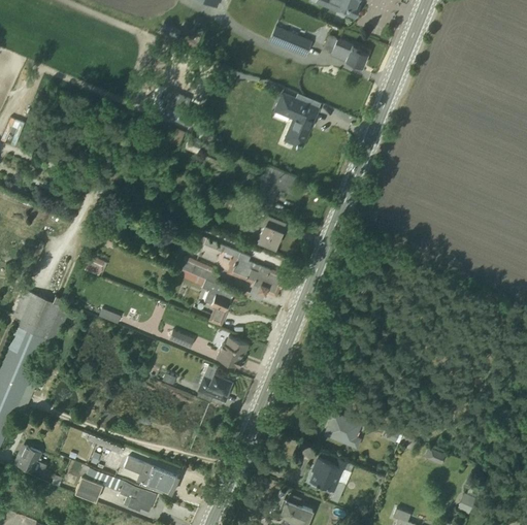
[(344,15),(344,14),(355,19),(356,17),(358,14),(359,10),(358,9),(359,7),(356,5),(357,1),(359,1),(359,0),(316,0),(315,3),(339,12),(340,14),(341,14),(342,15),(344,15)]
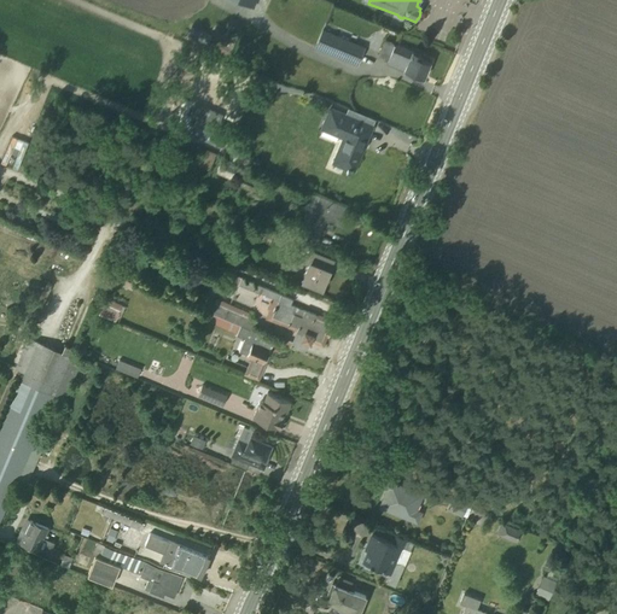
[(192,30),(188,40),(205,47),(210,37),(192,30)]
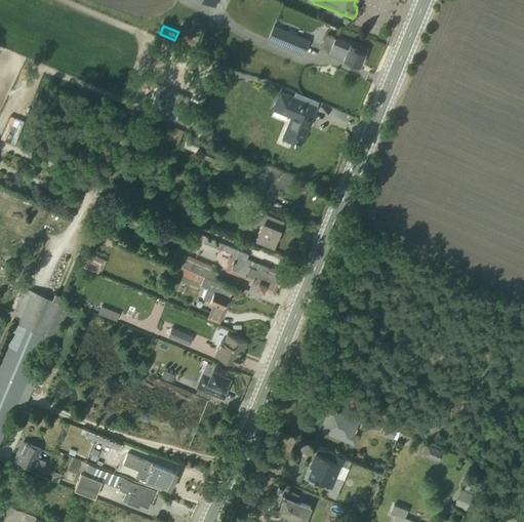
[(282,27),(274,45),(304,57),(309,45),(303,43),(306,37),(282,27)]
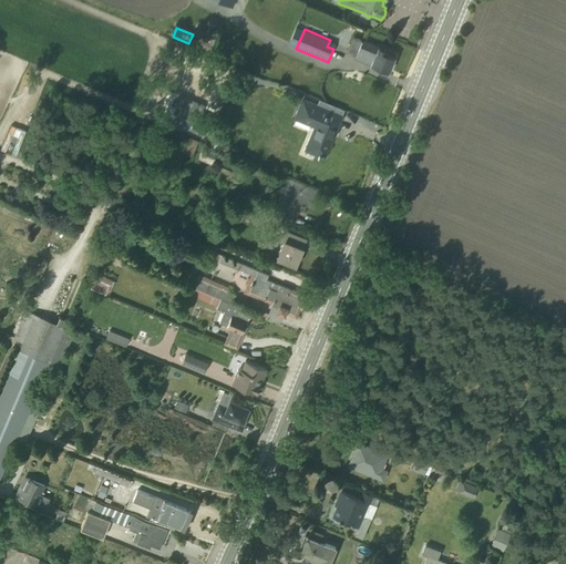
[(354,60),(388,74),(394,59),(387,55),(389,52),(362,41),(361,42),(353,38),(348,52),(356,55),(354,60)]
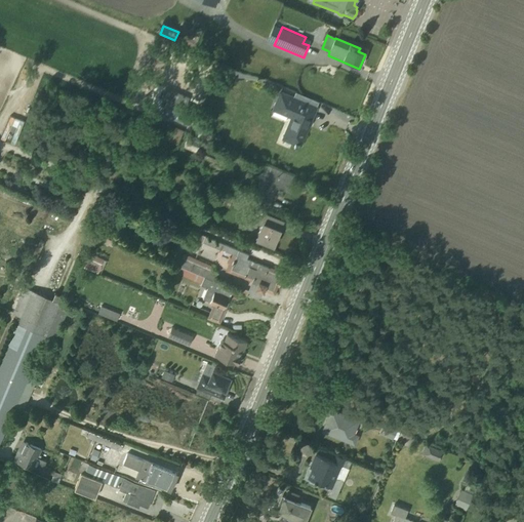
[(311,122),(316,109),(308,106),(310,99),(296,94),(294,99),(279,93),(272,112),(290,119),(283,138),(300,147),(309,127),(307,126),(309,121),(311,122)]
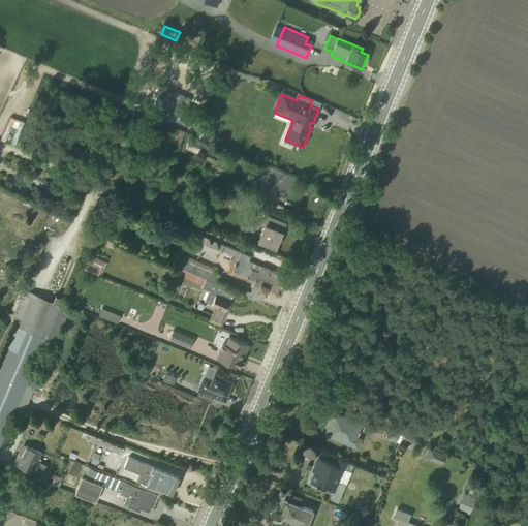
[(203,142),(190,136),(185,149),(197,154),(203,142)]
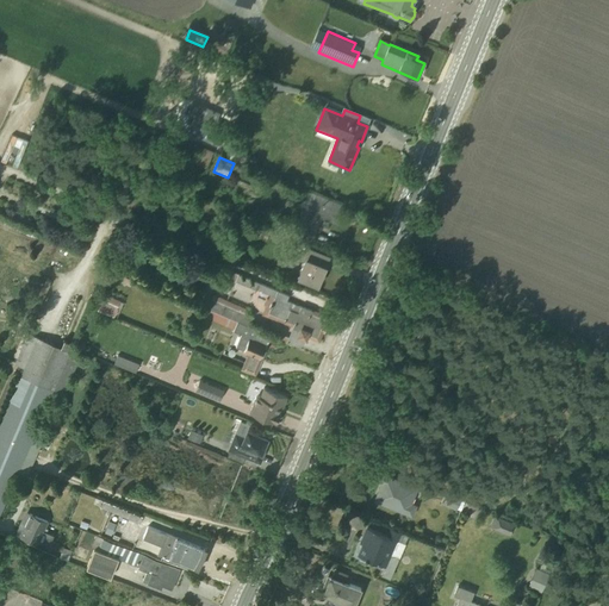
[(345,207),(310,193),(297,223),(292,220),(290,225),(296,227),(292,236),(311,243),(322,218),(337,225),(345,207)]
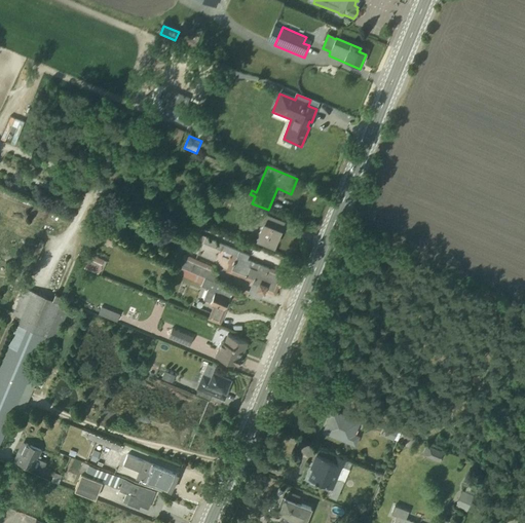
[(285,222),(263,214),(259,224),(262,226),(256,240),(274,249),(285,222)]
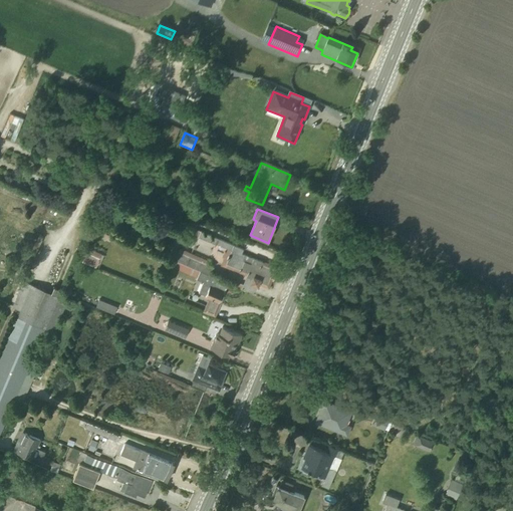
[(269,289),(278,267),(264,262),(263,263),(242,254),(243,250),(192,229),(190,234),(216,245),(217,245),(227,249),(226,253),(225,253),(222,258),(224,259),(221,266),(246,277),(243,285),(236,282),(234,286),(254,294),(257,285),(269,289)]
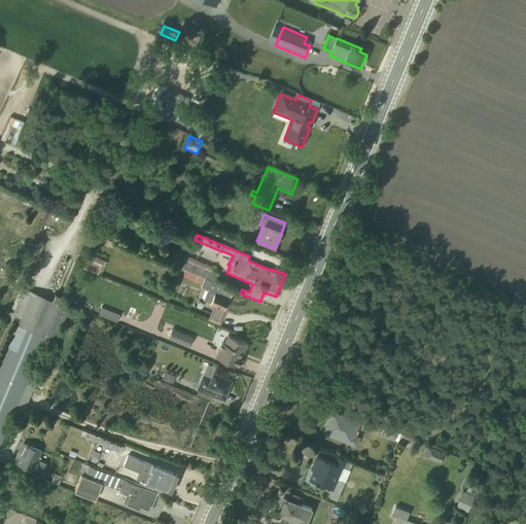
[(178,256),(174,265),(215,283),(218,275),(214,272),(215,269),(185,255),(183,259),(178,256)]
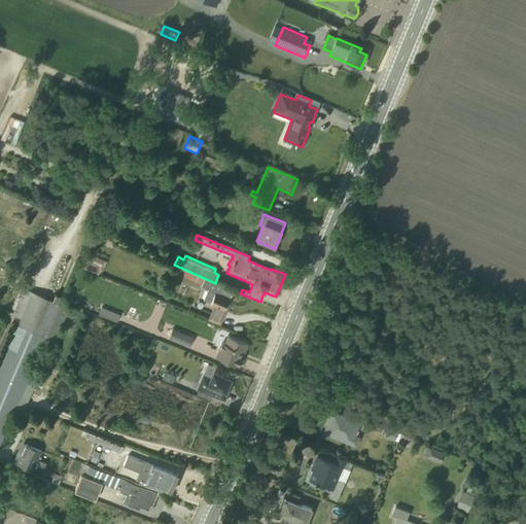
[(106,263),(92,256),(85,272),(100,278),(106,263)]
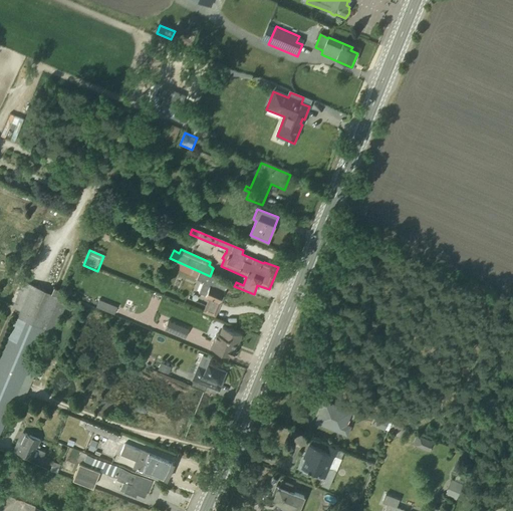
[(155,252),(152,259),(197,279),(197,280),(203,283),(199,294),(205,296),(205,297),(209,299),(203,312),(215,317),(223,296),(222,296),(226,285),(216,281),(217,280),(210,276),(170,258),(155,252)]
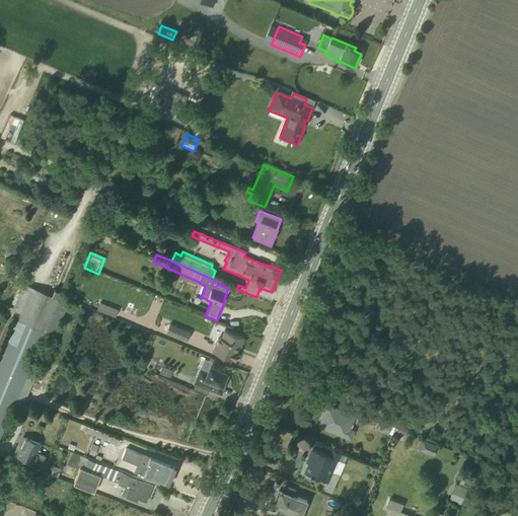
[(0,438),(62,293),(55,290),(54,291),(52,296),(24,285),(23,285),(12,310),(20,314),(0,360),(0,438)]
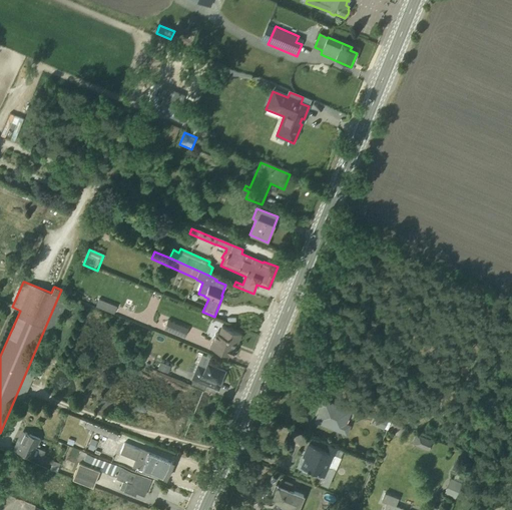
[(117,307),(99,300),(96,307),(114,315),(117,307)]
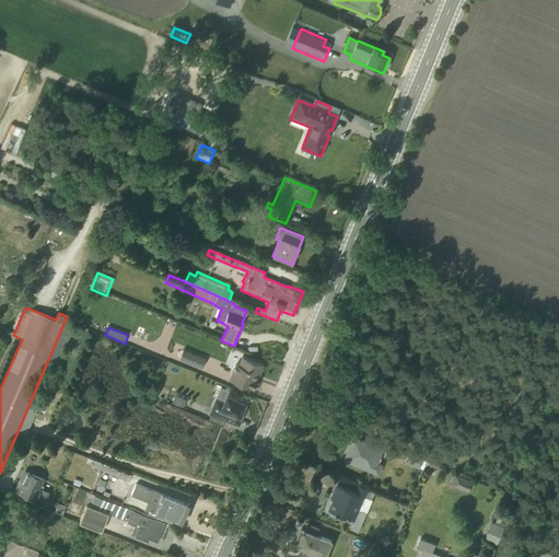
[(206,359),(184,350),(179,359),(202,369),(206,359)]
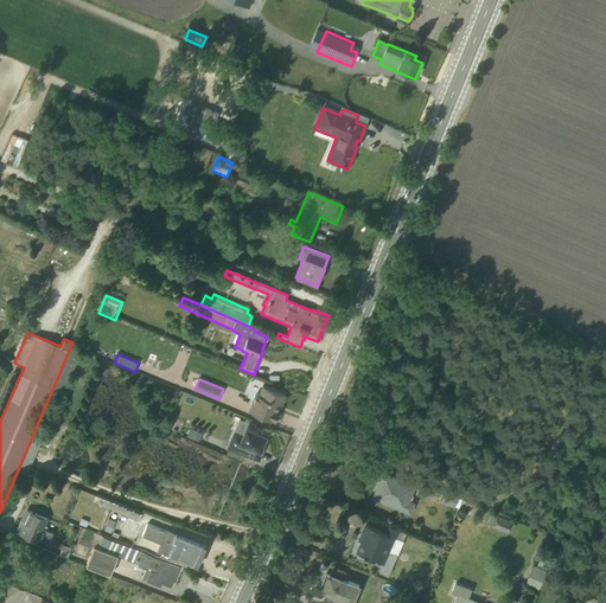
[(280,404),(282,403),(285,399),(284,397),(285,395),(262,386),(259,396),(255,393),(248,411),(273,421),(275,422),(279,412),(276,411),(279,405),(280,405),(280,404)]
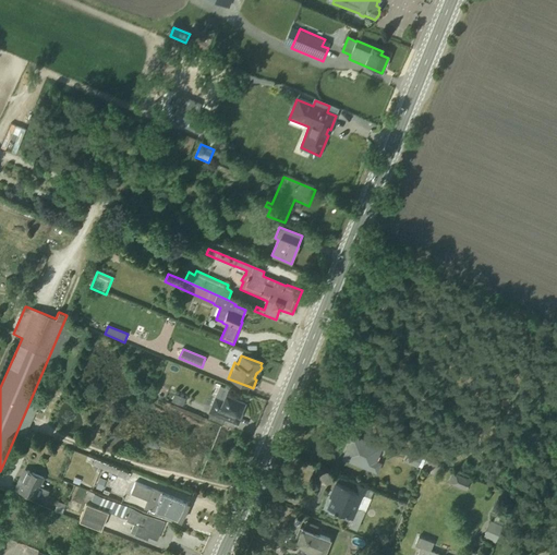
[(176,395),(172,402),(183,407),(186,399),(176,395)]
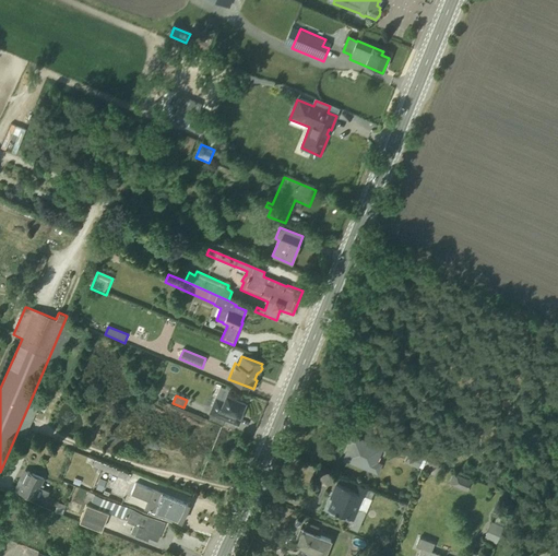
[(216,398),(209,413),(211,414),(209,421),(222,426),(225,420),(238,425),(242,416),(239,416),(245,403),(225,395),(223,401),(216,398)]
